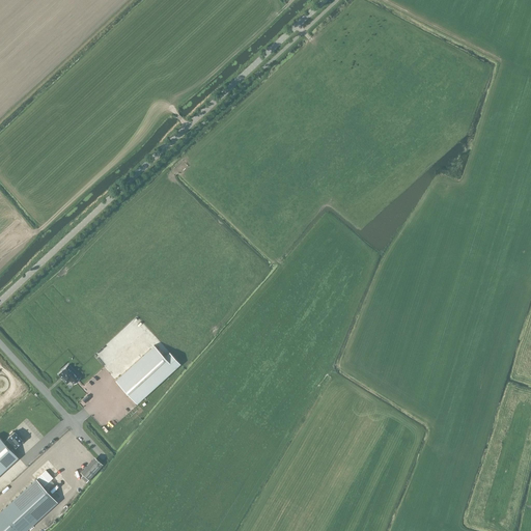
[(137,403),(175,368),(154,345),(115,380),(137,403)]
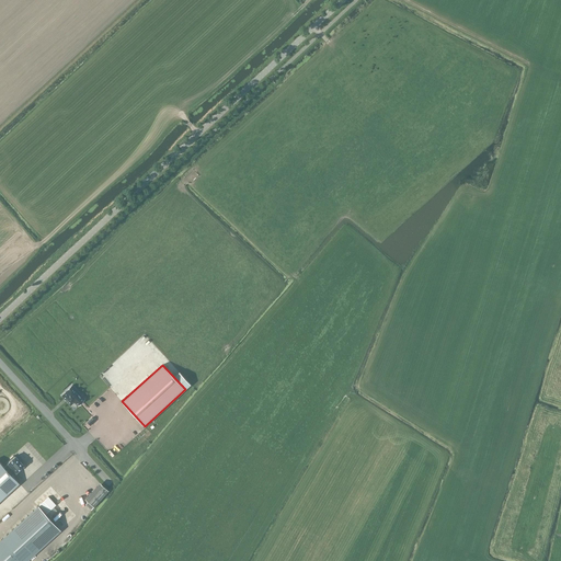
[(68,390),(61,396),(70,405),(76,401),(79,404),(84,399),(72,386),(67,390),(68,390)]
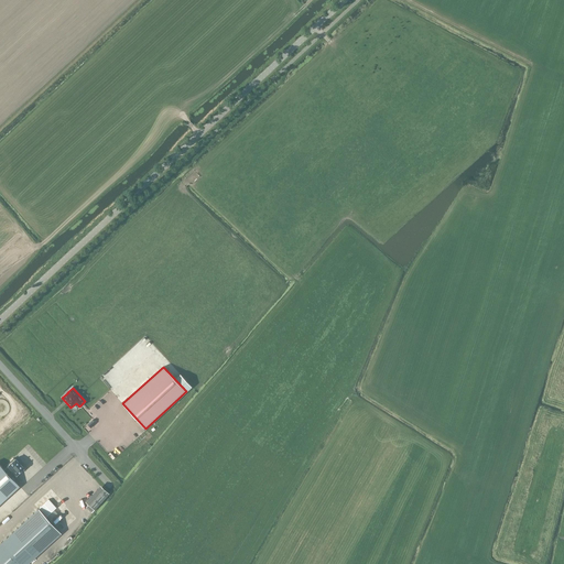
[(0,465),(0,503),(19,486),(11,478),(15,474),(17,475),(23,468),(14,458),(14,459),(13,458),(10,462),(11,463),(8,465),(8,466),(4,469),(0,465)]
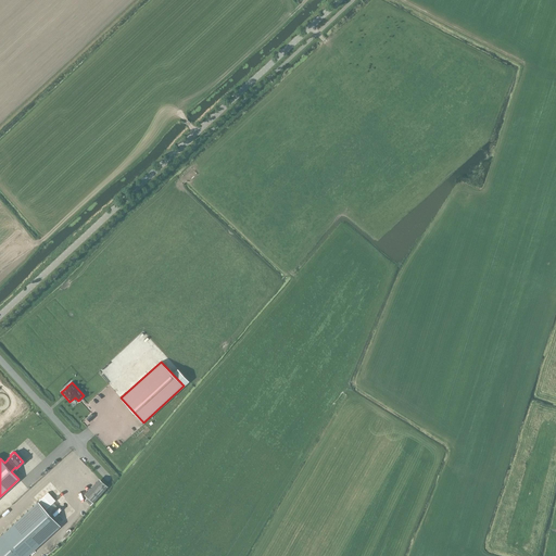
[(101,476),(85,491),(93,500),(110,484),(101,476)]
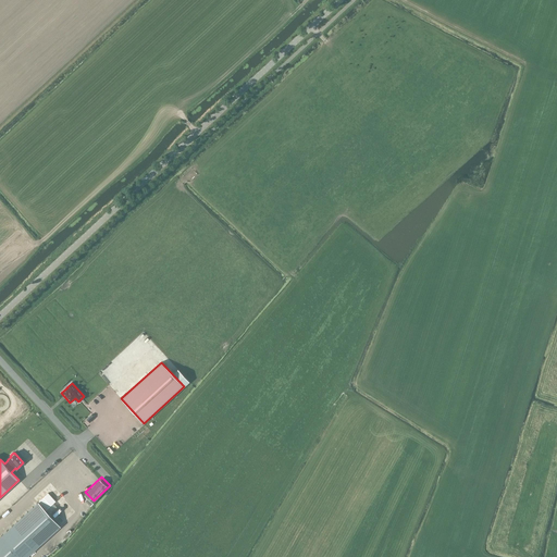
[(50,484),(34,498),(38,502),(60,527),(76,512),(50,484)]
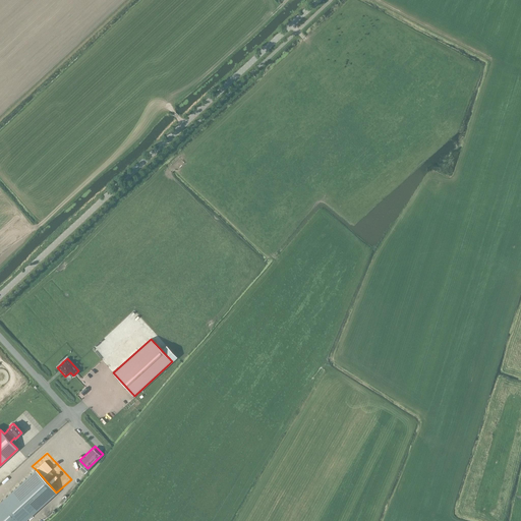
[(36,469),(0,502),(0,520),(24,520),(56,493),(36,469)]
